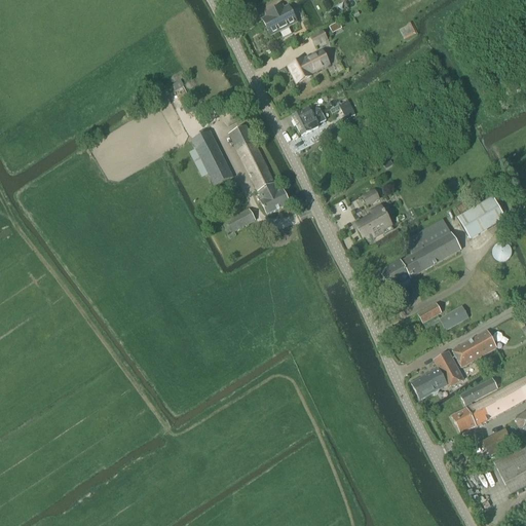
[(269,16),(262,21),(269,35),(278,31),(283,39),(291,34),(287,27),(295,22),(288,7),(283,10),(280,6),(267,13),(269,16)]
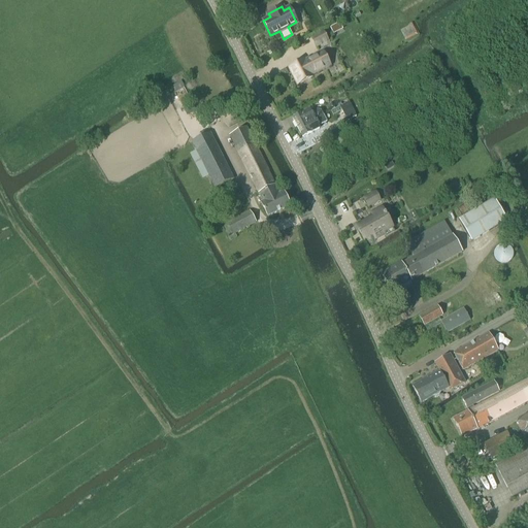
[(327,40),(323,32),(310,38),(315,46),(327,40)]
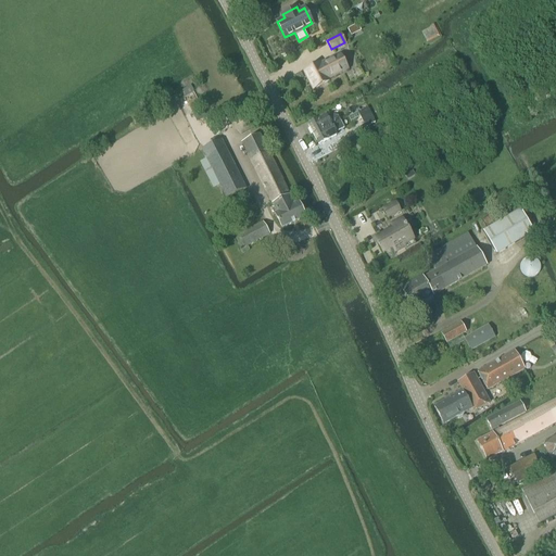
[(320,65),(319,63),(304,72),(313,89),(328,80),(327,79),(346,68),(339,55),(320,65)]
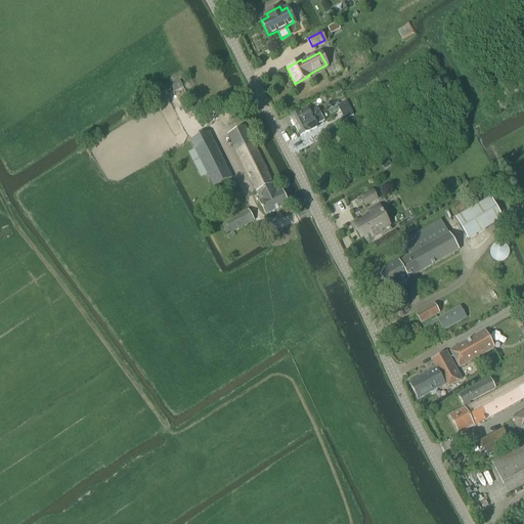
[(179,81),(172,86),(175,90),(182,86),(179,81)]
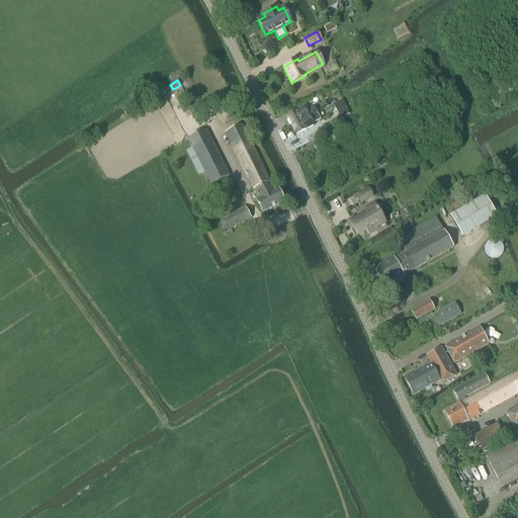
[(340,118),(350,114),(342,99),(335,103),(333,104),(335,108),(340,118)]
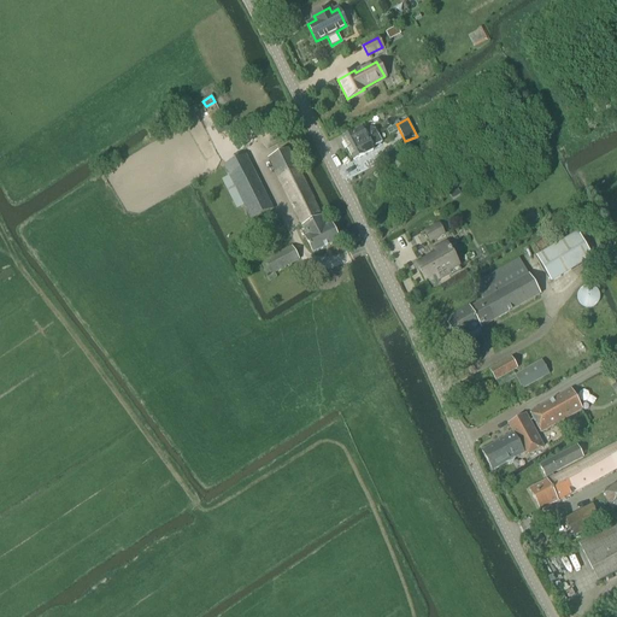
[(225,121),(215,127),(218,135),(229,129),(225,121)]
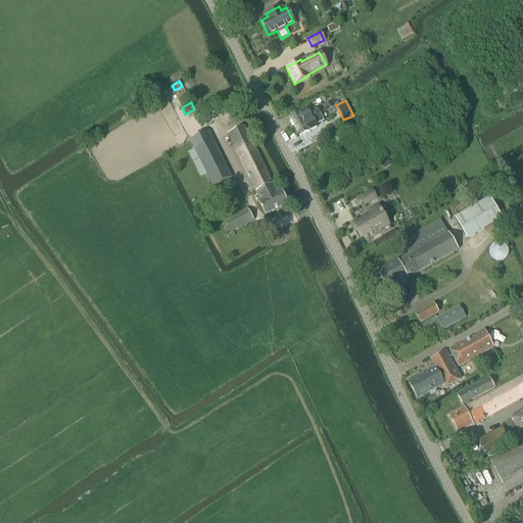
[(336,105),(327,109),(330,114),(338,109),(336,105)]
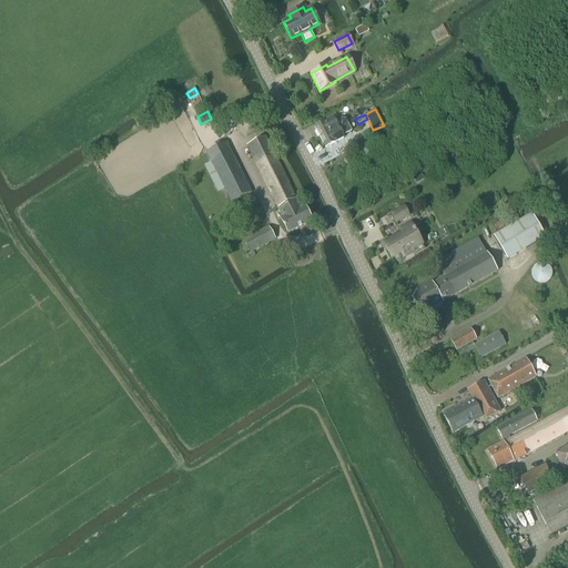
[(337,118),(314,128),(320,138),(346,123),(344,120),(337,118)]
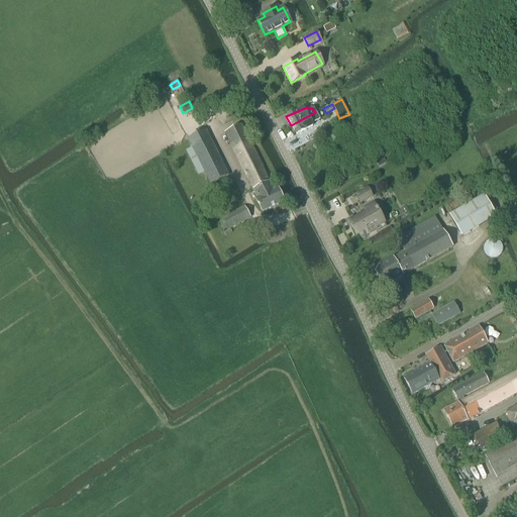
[(311,123),(319,119),(315,112),(291,125),(296,134),(312,126),(311,123)]
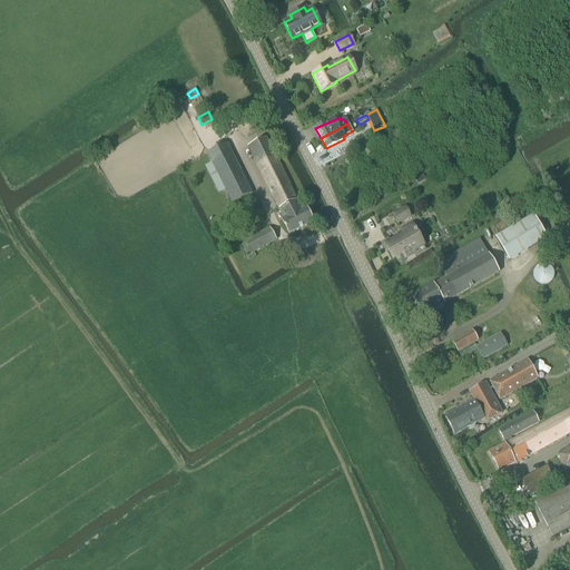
[(266,137),(247,147),(278,208),(296,198),(266,137)]
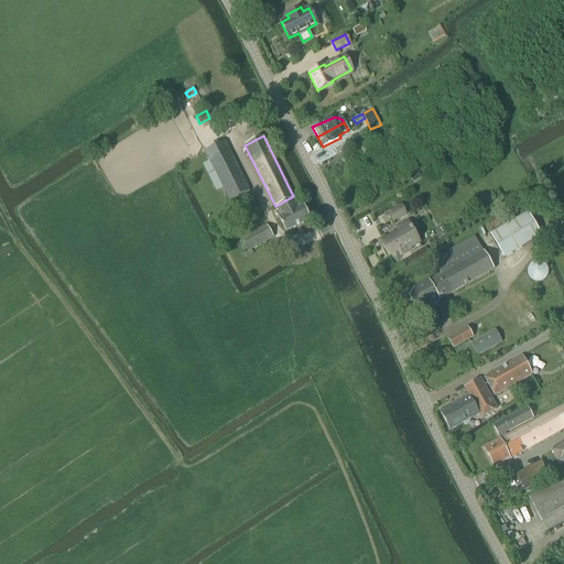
[(224,142),(204,152),(229,202),(249,191),(224,142)]
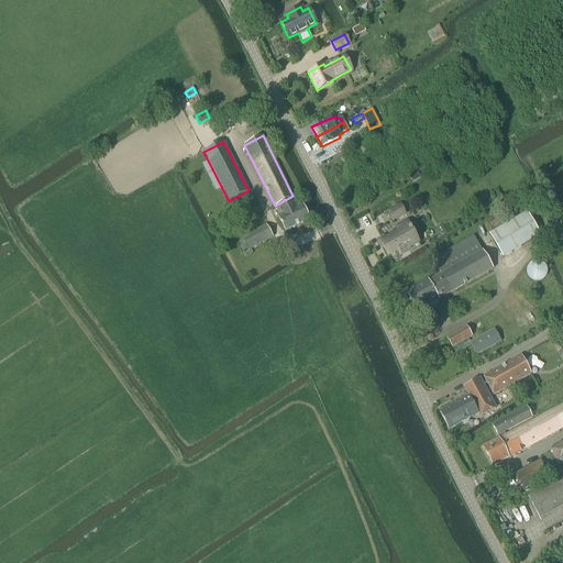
[(301,205),(298,207),(293,196),(275,206),(279,216),(277,217),(285,231),(309,219),(301,205)]
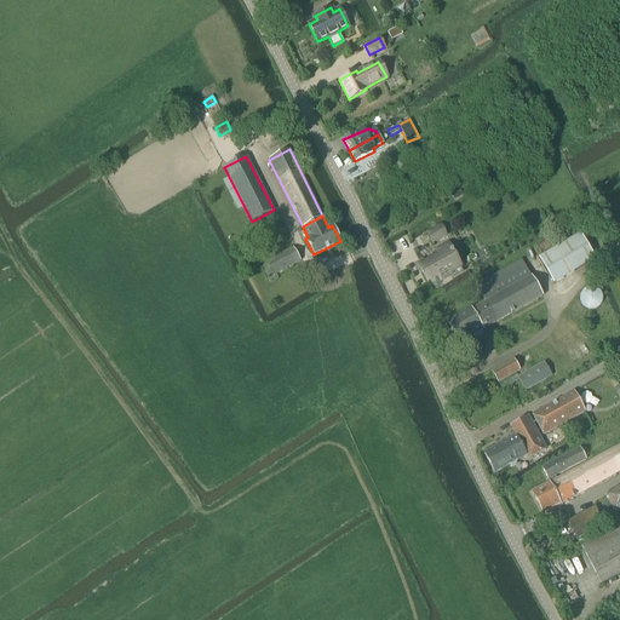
[(425,231),(431,245),(447,236),(441,224),(425,231)]
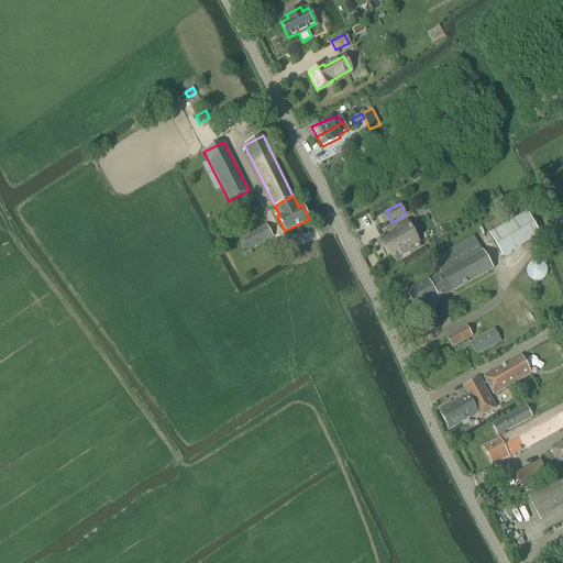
[(527,212),(488,234),(503,257),(540,235),(527,212)]
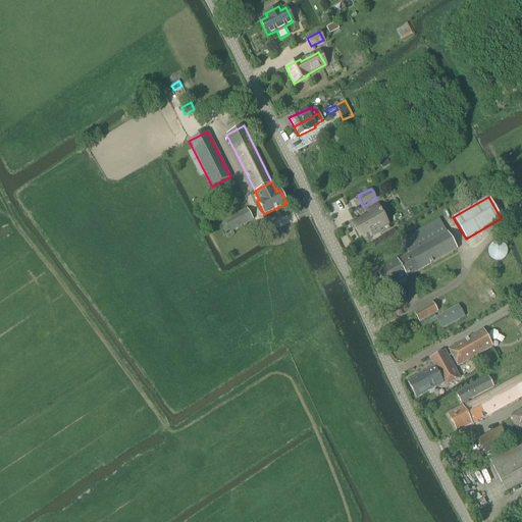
[(369,215),(353,223),(355,226),(354,227),(359,238),(368,232),(370,237),(379,232),(380,235),(389,229),(386,223),(381,214),(380,211),(376,205),(367,210),(369,215)]
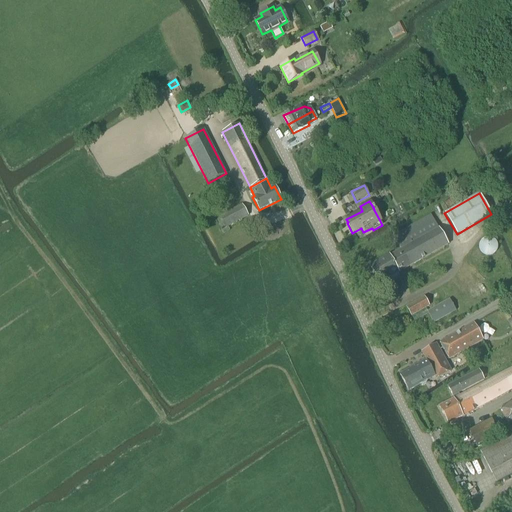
[(241,204),(220,217),(226,228),(228,227),(248,215),(241,204)]
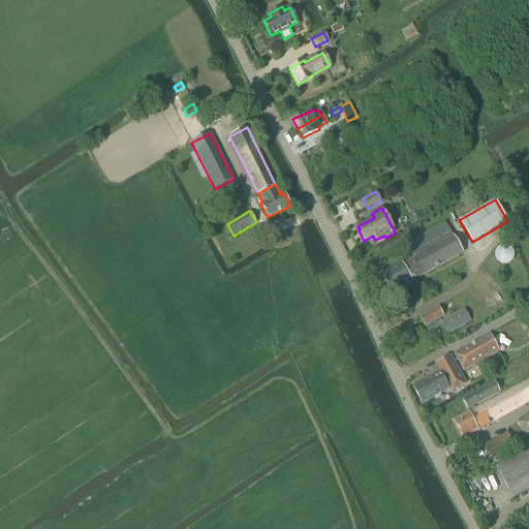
[(393,268),(385,272),(381,275),(392,292),(402,286),(406,287),(410,285),(411,282),(463,252),(453,236),(444,222),(406,244),(413,257),(406,261),(402,262),(393,268)]
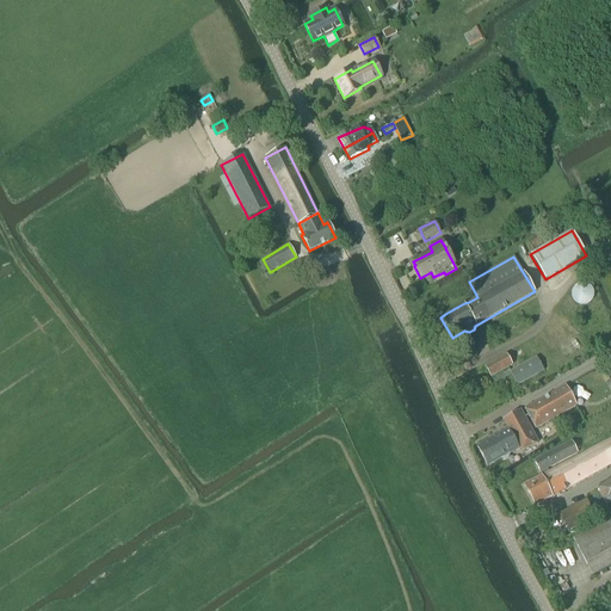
[(506,355),(485,366),(491,377),(511,365),(506,355)]
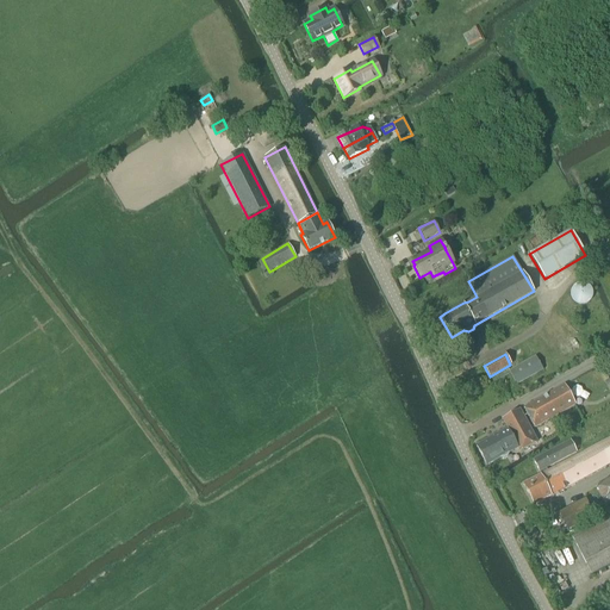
[(542,371),(535,358),(509,372),(516,385),(542,371)]
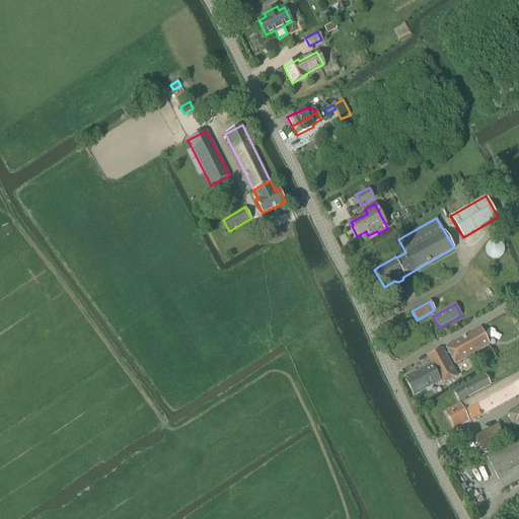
[(479,327),(445,347),(454,364),(489,345),(479,327)]
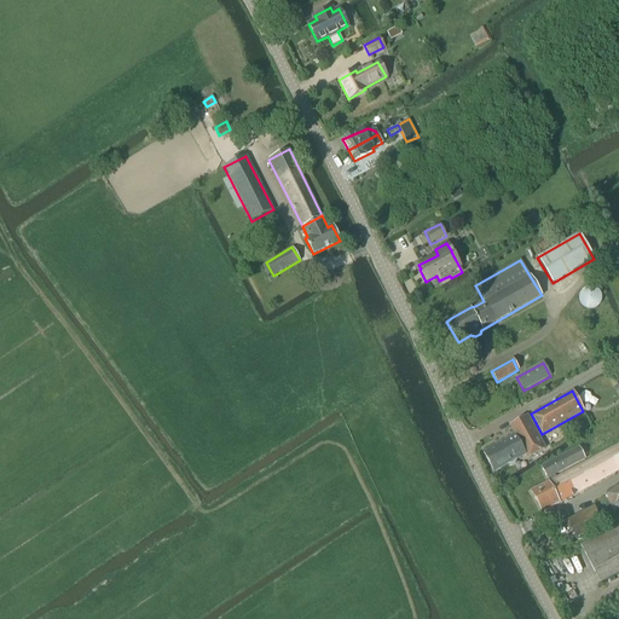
[(509,426),(514,435),(482,452),(493,473),(507,466),(510,467),(515,464),(516,460),(525,455),(527,458),(544,449),(541,441),(527,416),(509,426)]
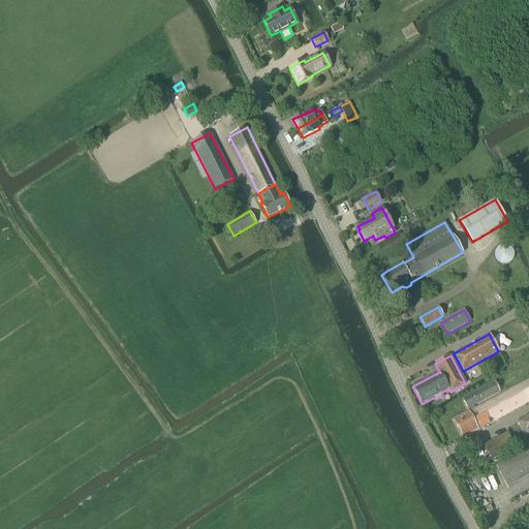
[(528,379),(474,409),(472,406),(499,392),(494,382),(462,399),(468,412),(453,421),(462,438),(528,402),(528,379)]
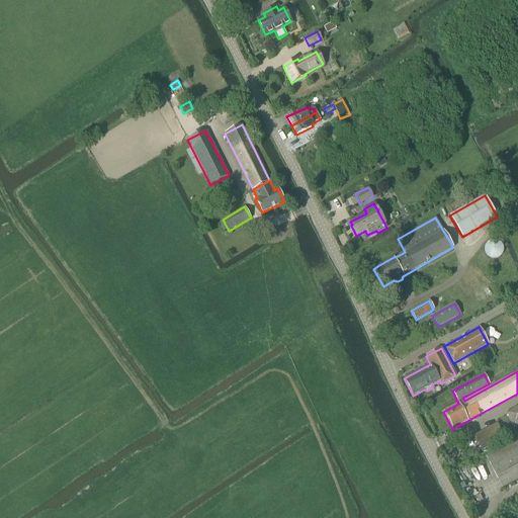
[(497,424),(475,435),(482,450),(504,439),(497,424)]
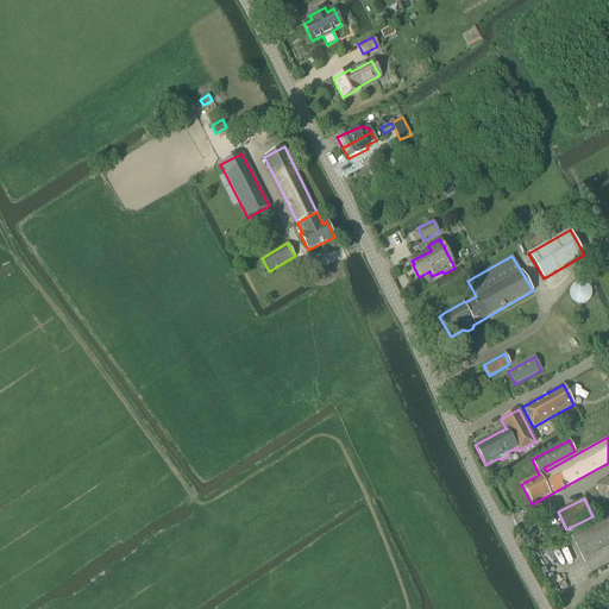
[(608,515),(571,537),(584,563),(590,573),(608,563),(608,515)]
